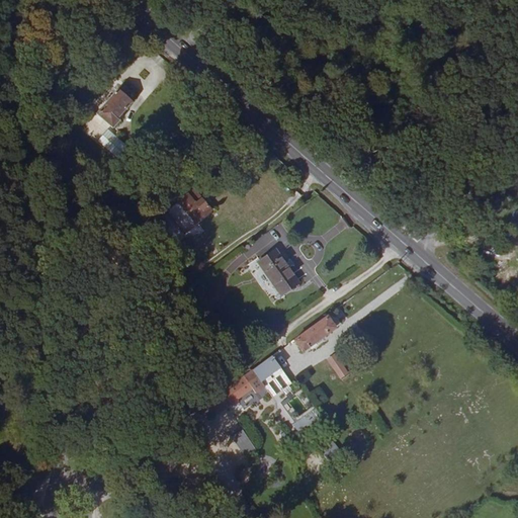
[(117,90),(97,114),(113,128),(123,116),(120,114),(131,102),(117,90)]
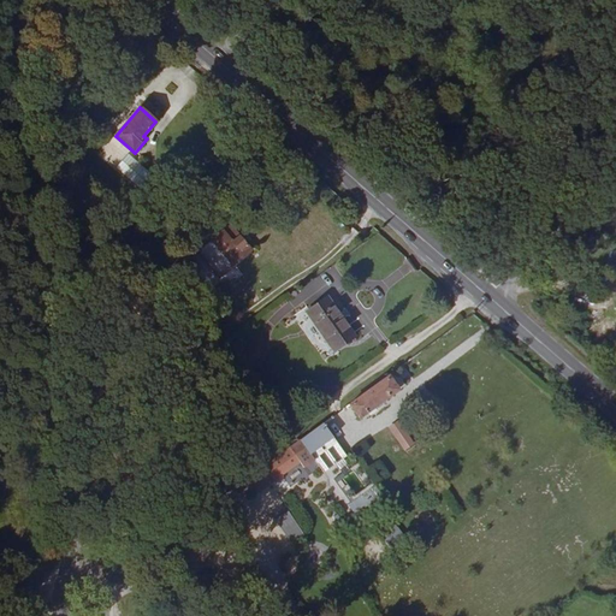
[(141,189),(154,175),(130,153),(117,167),(141,189)]
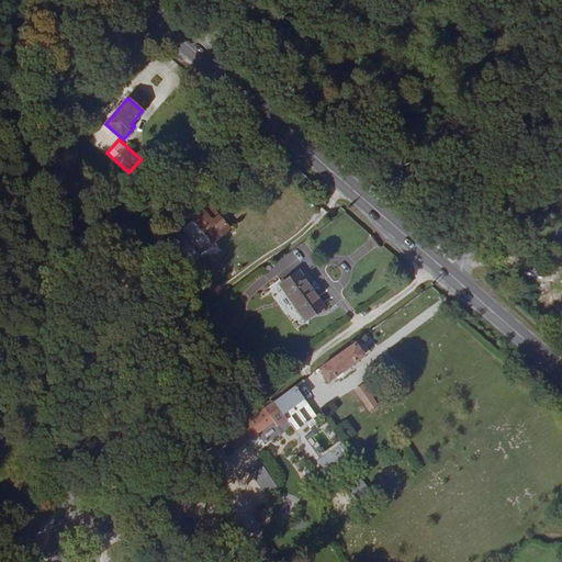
[(204,211),(181,231),(200,253),(229,228),(224,223),(218,228),(204,211)]
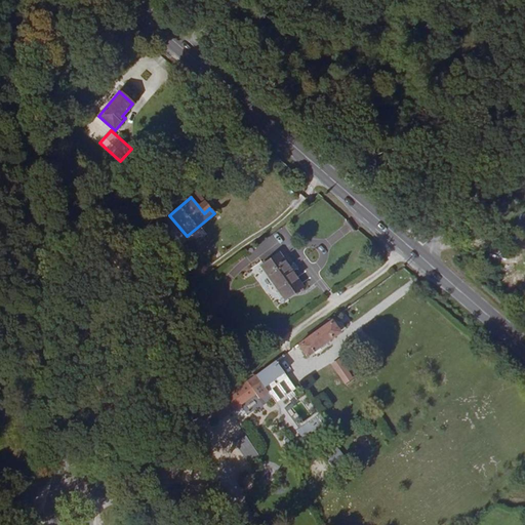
[(279,254),(261,267),(285,300),(303,288),(279,254)]
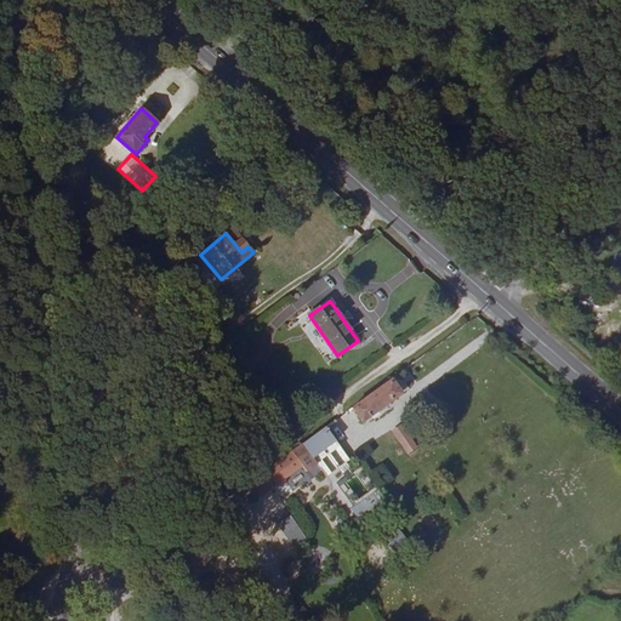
[(399,375),(354,408),(364,421),(410,388),(399,375)]
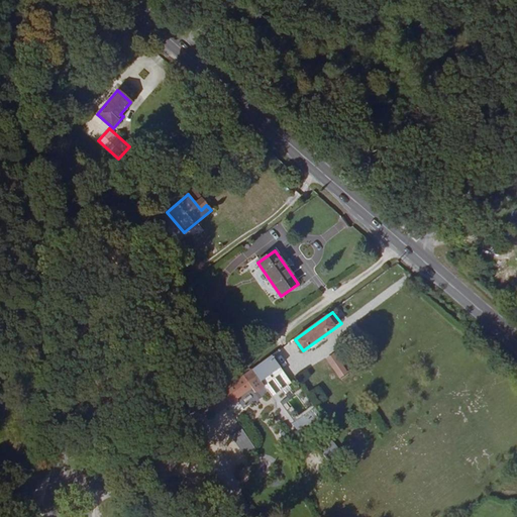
[(336,351),(326,358),(340,379),(350,372),(336,351)]
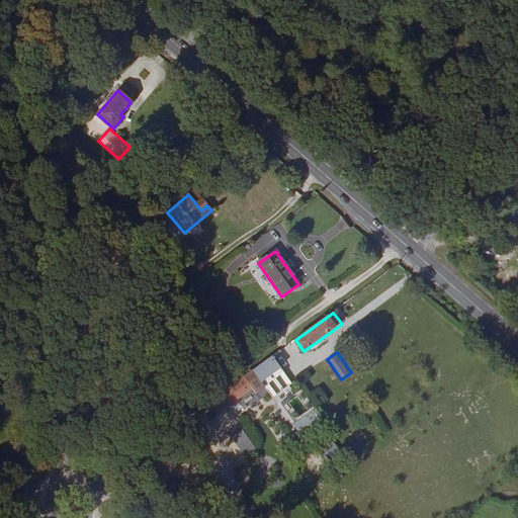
[(272,356),(253,370),(256,374),(260,379),(262,382),(281,368),(272,356)]
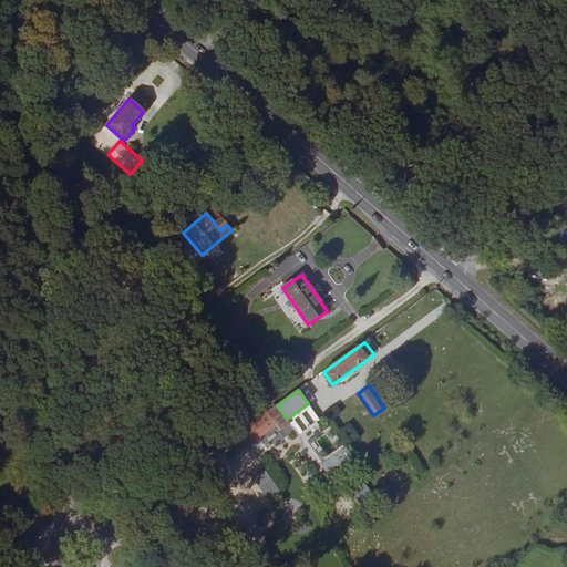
[(280,410),(276,413),(279,419),(285,415),(280,410)]
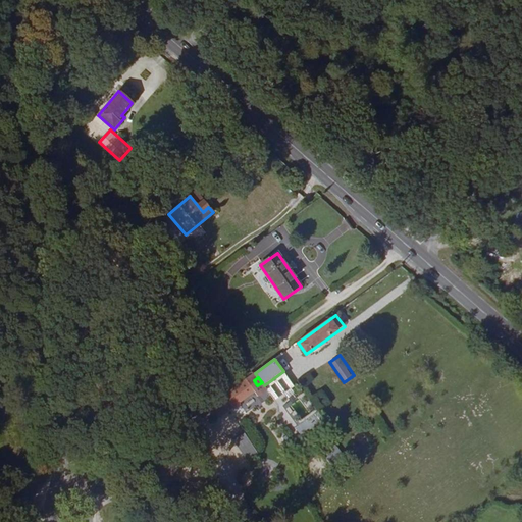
[(246,380),(224,396),(232,408),(255,392),(246,380)]
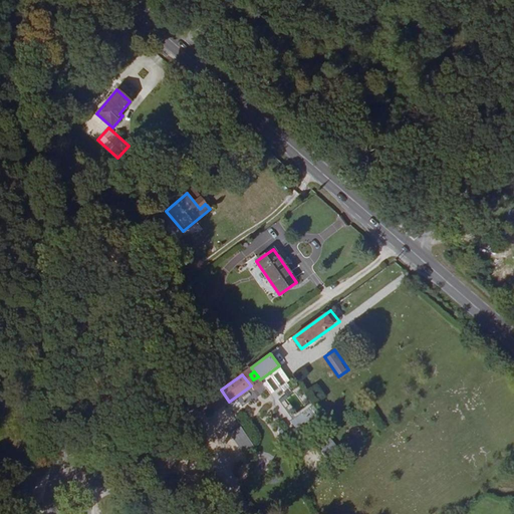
[(243,426),(231,432),(242,454),(254,448),(243,426)]
